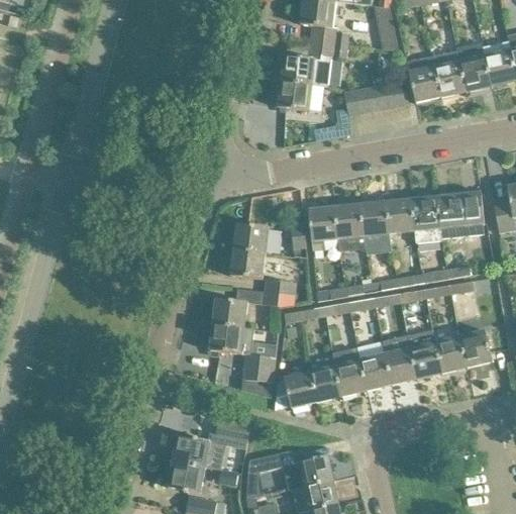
[(0,0),(29,8),(31,0),(0,0)]
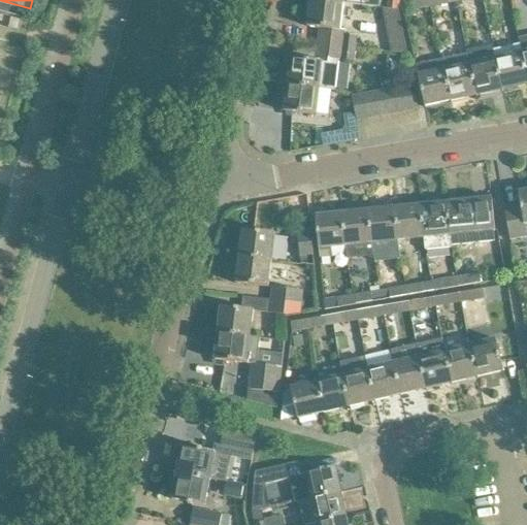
[(355,46),(357,33),(344,31),(344,28),(339,27),(342,2),(326,0),(308,0),(305,25),(318,27),(316,42),(355,46)]
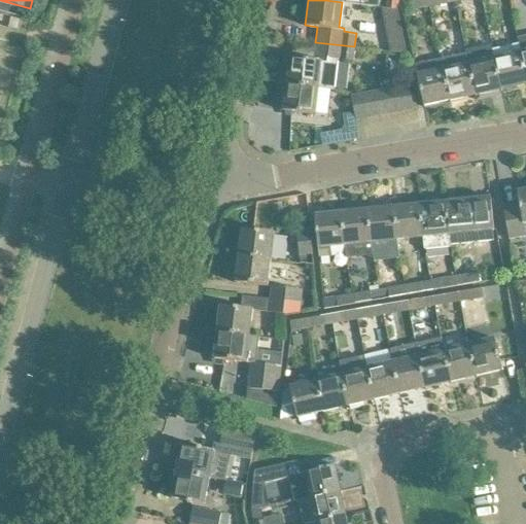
[(525,82),(519,49),(517,41),(492,46),(491,47),(500,89),(525,82)]
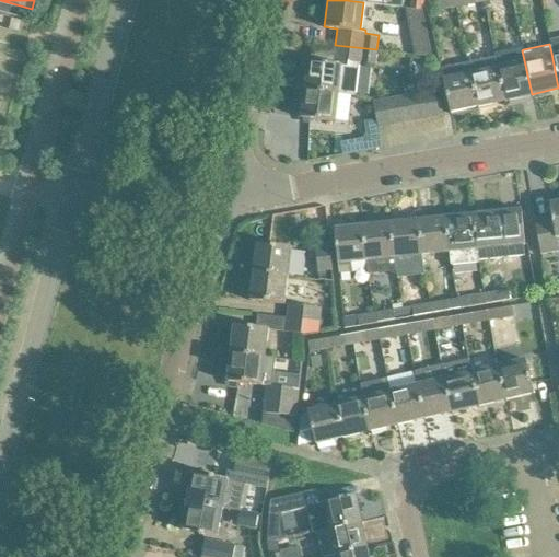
[(353,93),(358,61),(375,64),(376,49),(335,45),(333,62),(305,59),(302,88),(337,92),(353,93)]
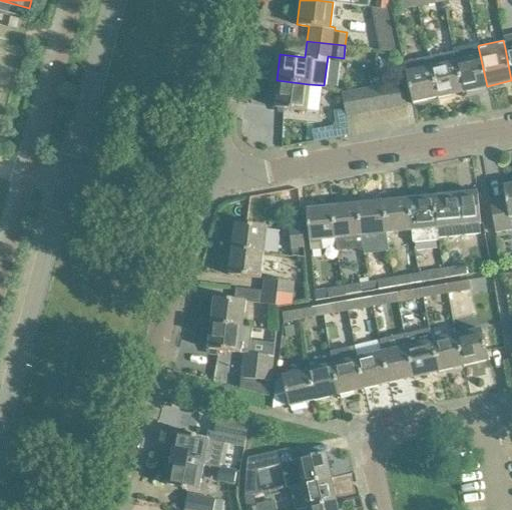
[(478,46),(479,45),(478,41),(452,46),(453,49),(462,91),(487,86),(478,46)]
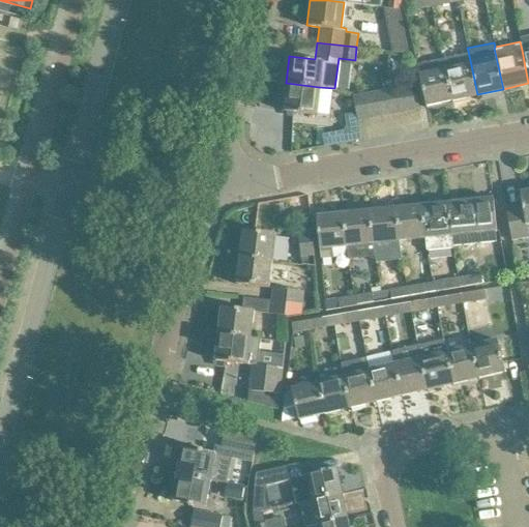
[(477,94),(468,51),(442,56),(451,100),(477,94)]
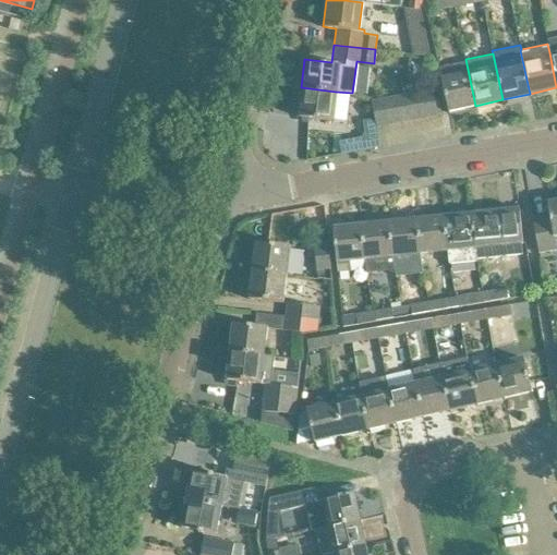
[(475,106),(465,59),(439,64),(447,111),(475,106)]
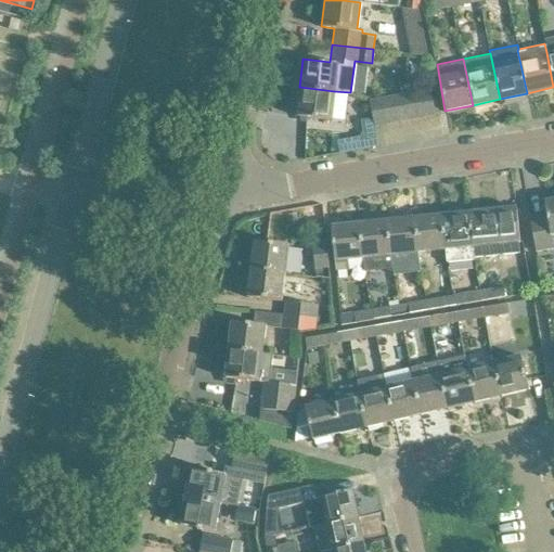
[(438,112),(433,86),(420,88),(424,114),(438,112)]
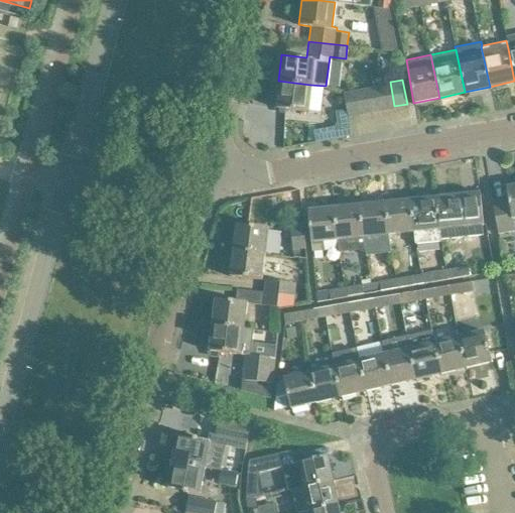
[(308,110),(310,85),(278,81),(275,106),(308,110)]
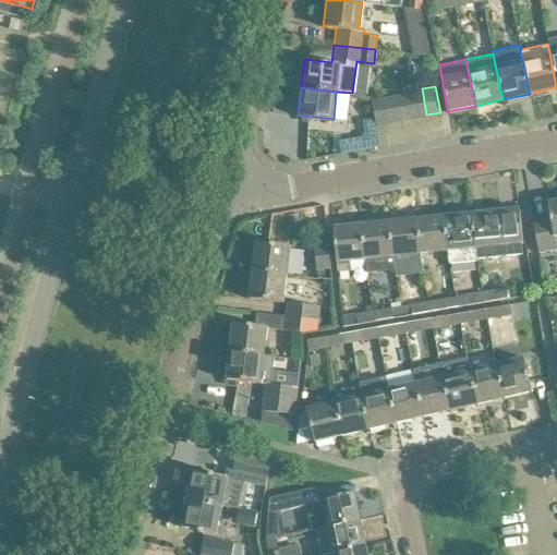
[(426,115),(422,88),(409,91),(413,118),(426,115)]
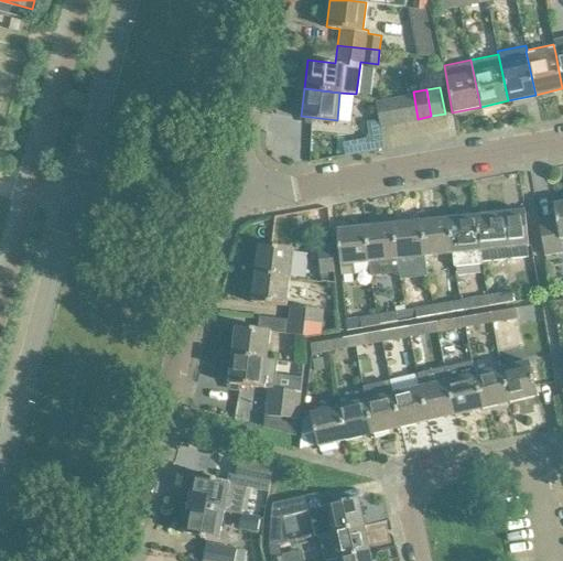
[(418,119),(413,92),(400,94),(404,121),(418,119)]
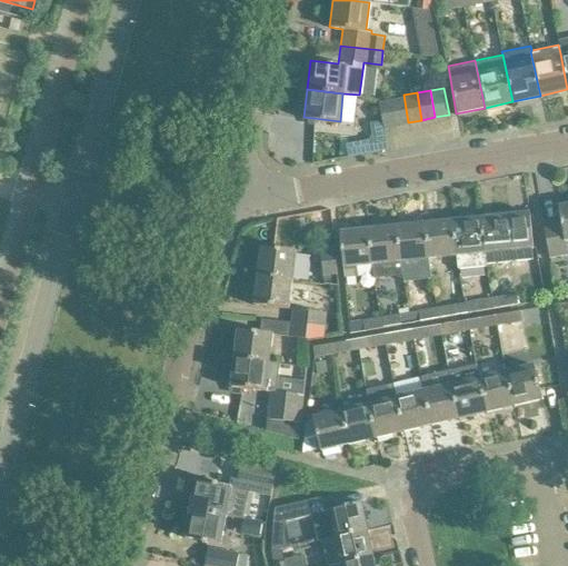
[(408,122),(404,95),(391,97),(396,125),(408,122)]
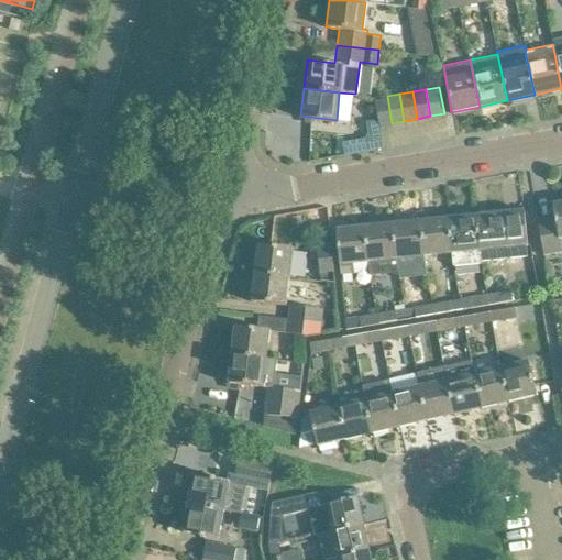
[(392,123),(387,96),(374,98),(379,125),(392,123)]
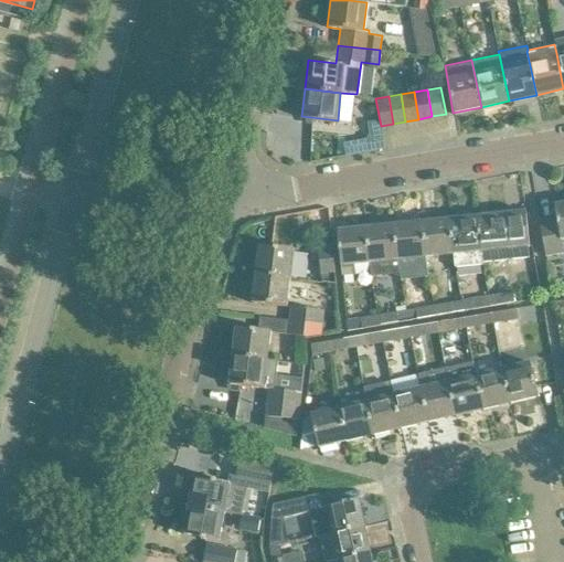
[(563,236),(563,200),(554,203),(556,216),(539,220),(545,254),(563,251),(561,237),(563,236)]
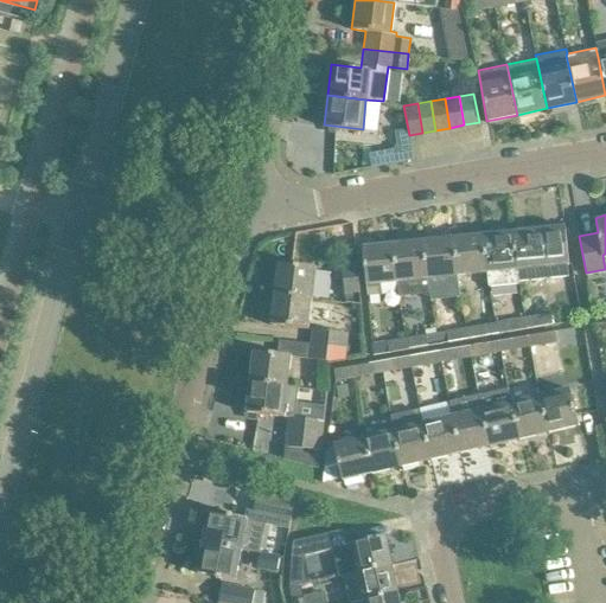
[(568,274),(563,225),(512,230),(517,278),(568,274)]
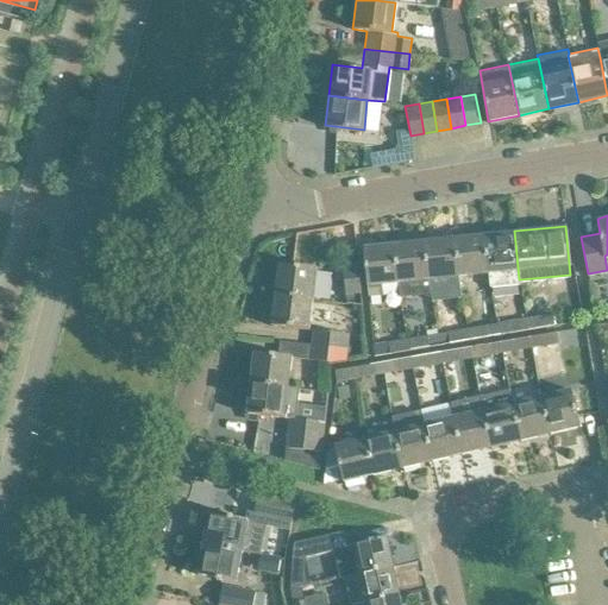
[(519,279),(514,231),(483,234),(487,271),(488,283),(519,279)]
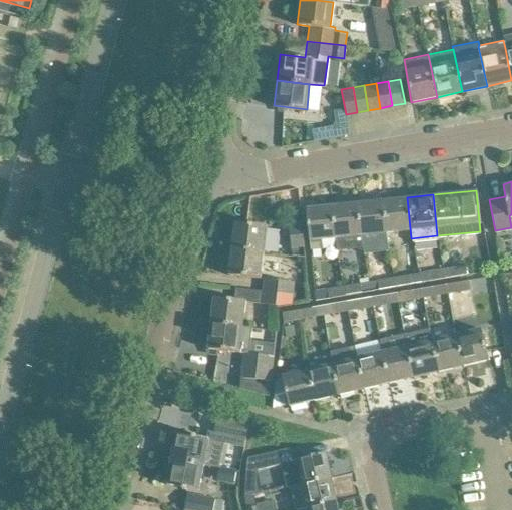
[(410,228),(407,197),(381,199),(385,231),(386,231),(410,228)]
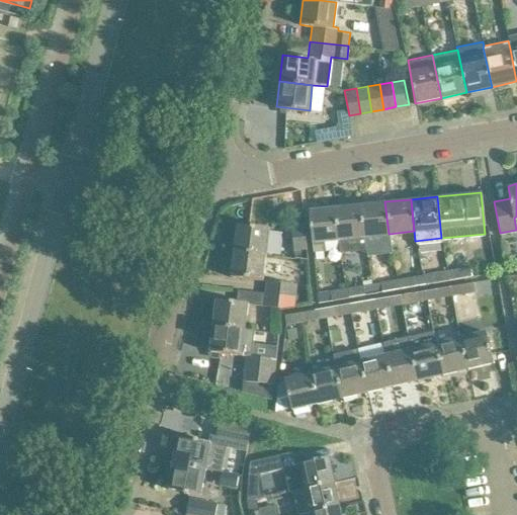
[(389,234),(384,201),(359,204),(362,237),(364,237),(364,243),(390,241),(390,234),(389,234)]
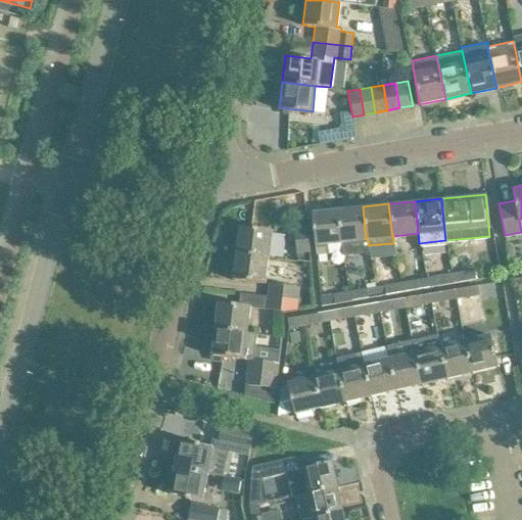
[(366,239),(363,206),(336,208),(340,241),(366,239)]
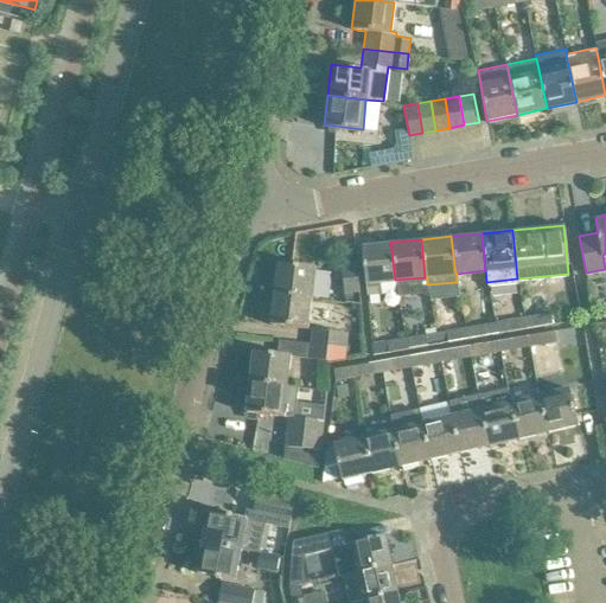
[(395,280),(390,242),(362,245),(367,294),(380,292),(380,282),(395,280)]
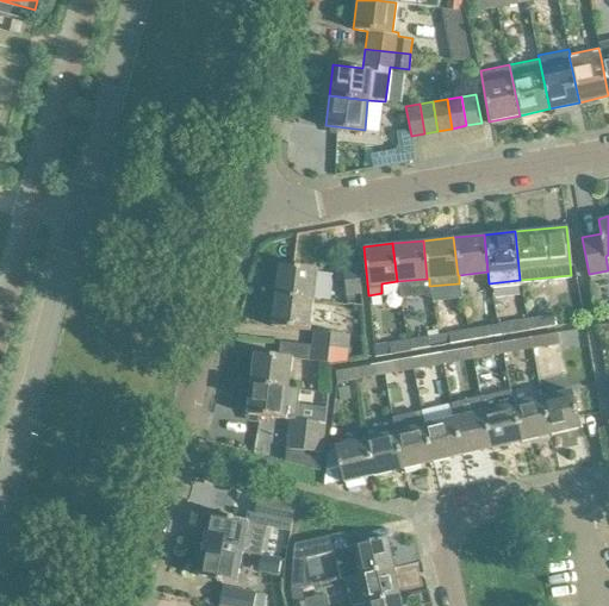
[(362,303),(356,260),(343,261),(347,301),(362,303)]
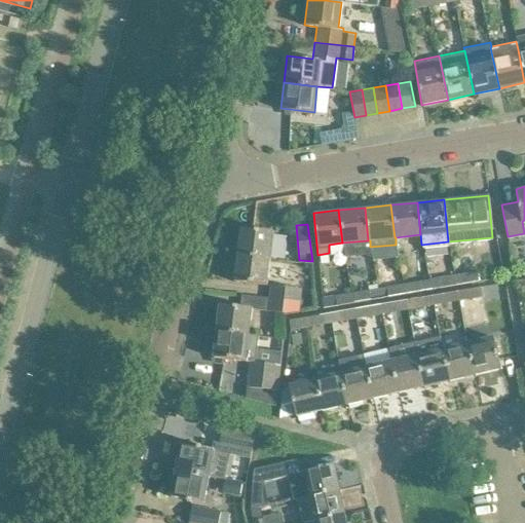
[(269,257),(272,230),(239,226),(236,253),(269,257)]
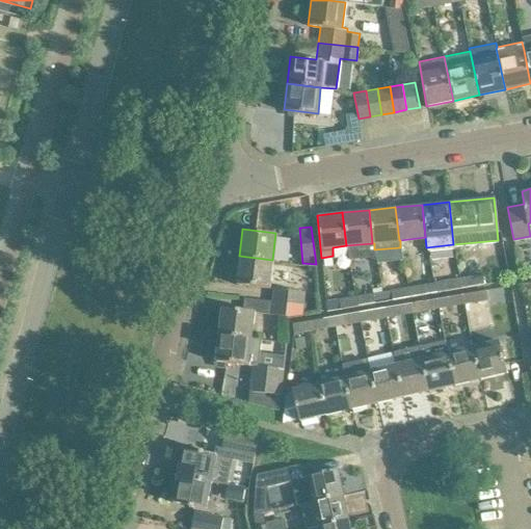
[(269,286),(272,260),(239,256),(236,283),(269,286)]
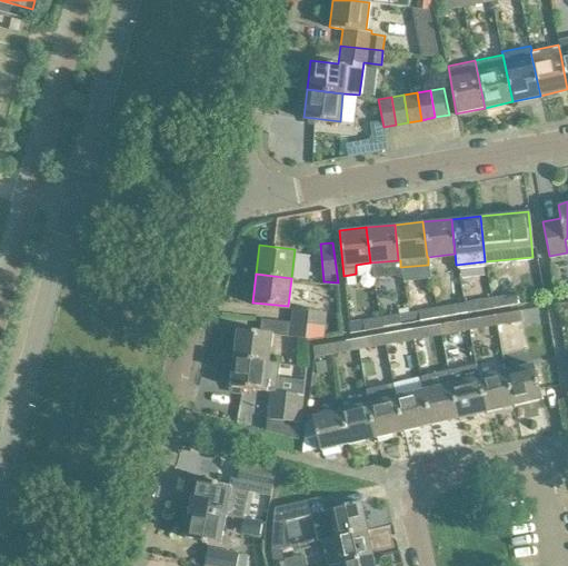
[(518,301),(517,291),(491,296),(494,306),(518,301)]
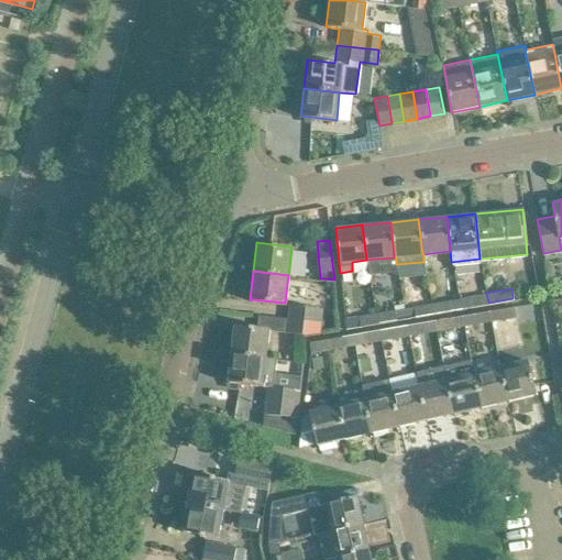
[(486,293),(467,295),(470,306),(488,303),(486,293)]
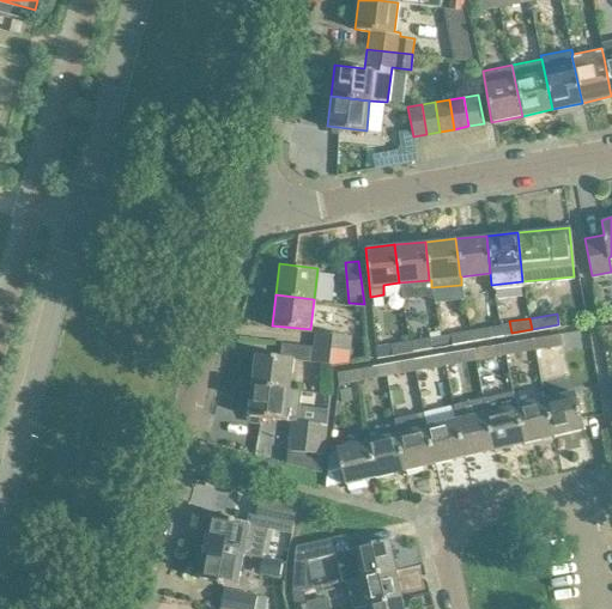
[(489,326),(468,328),(471,340),(490,336),(489,326)]
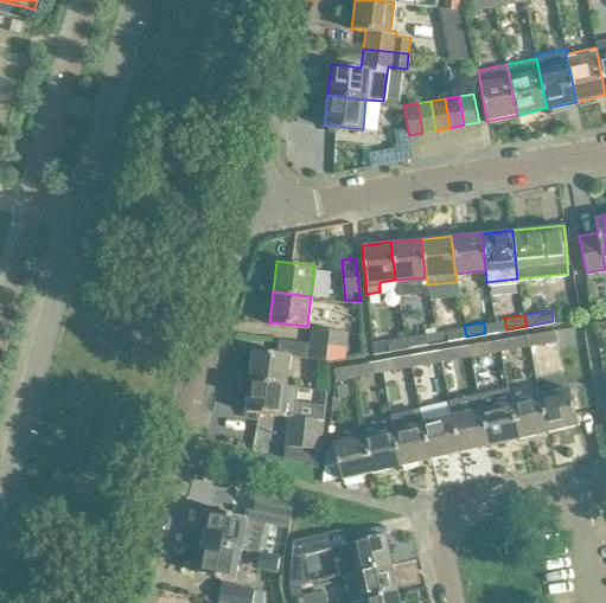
[(464,325),(445,328),(447,340),(466,337),(464,325)]
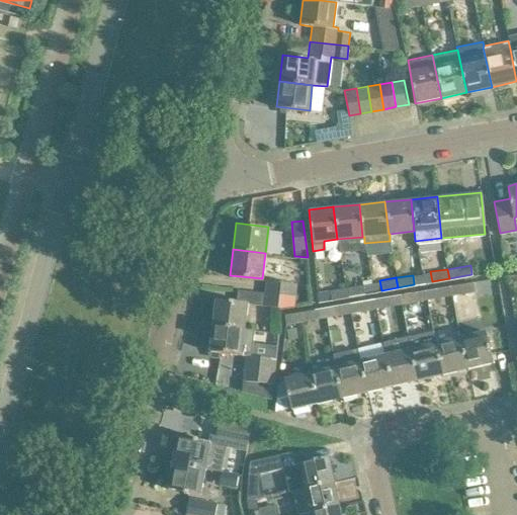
[(295,294),(296,282),(266,278),(264,291),(279,292),(279,293),(295,294)]
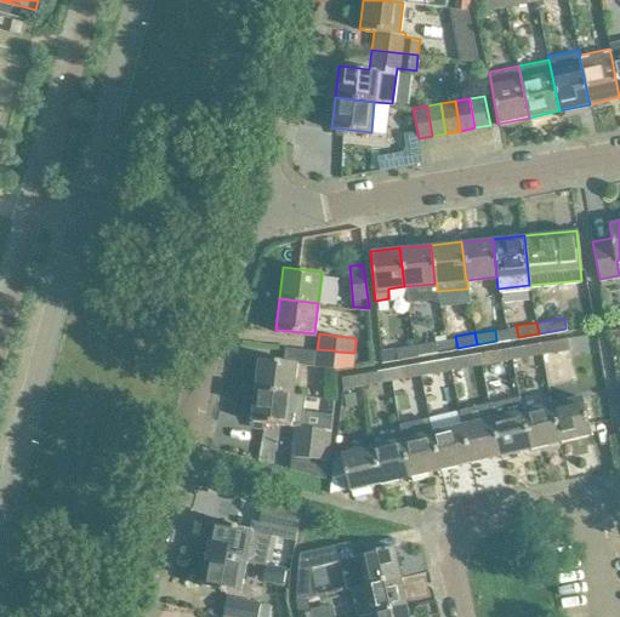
[(569,348),(568,336),(539,341),(541,353),(569,348)]
